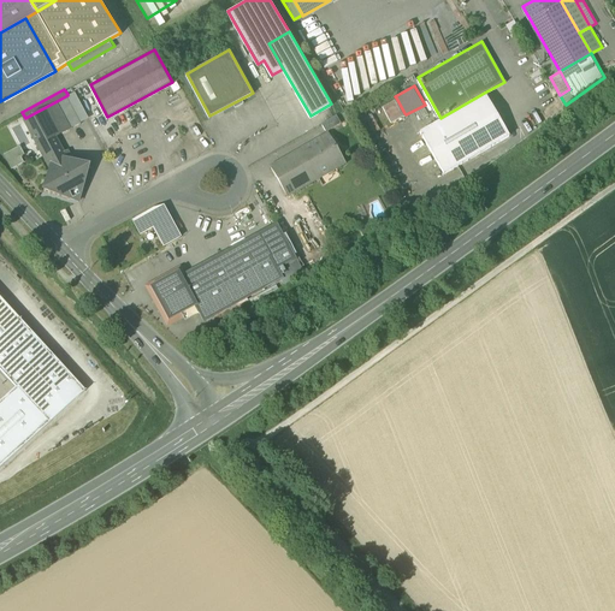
[(75,89),(67,94),(67,95),(74,106),(82,120),(89,117),(75,89)]
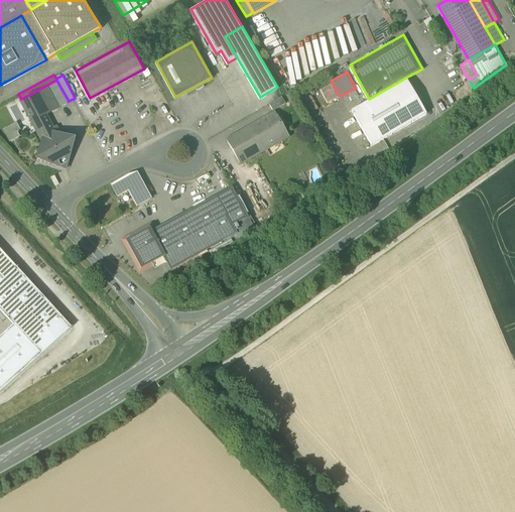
[(427,112),(407,77),(369,99),(352,109),(372,143),(427,112)]
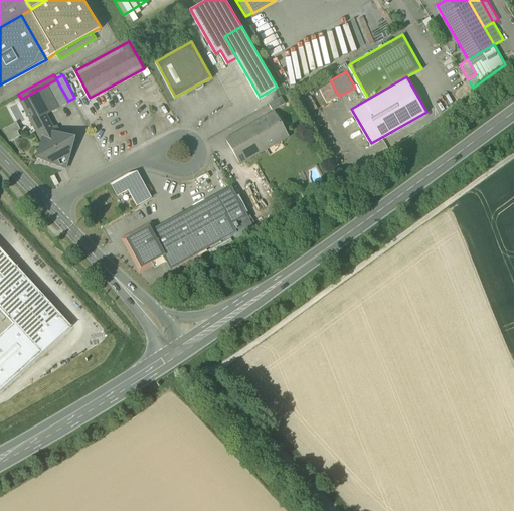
[(47,84),(52,94),(61,89),(56,79),(47,84)]
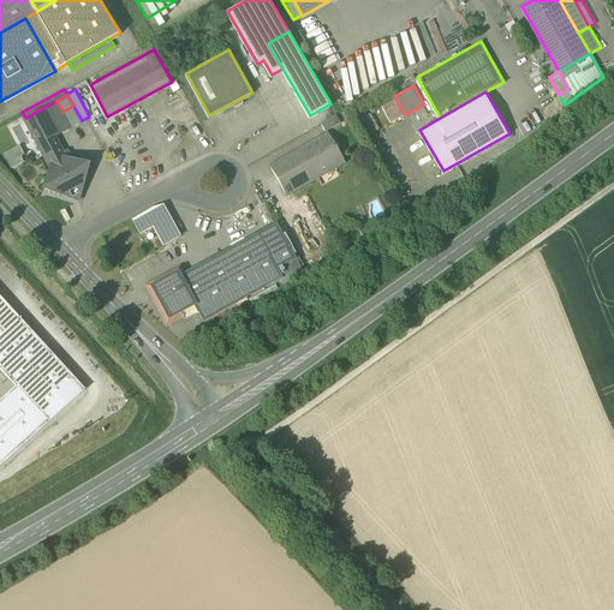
[(404,113),(395,97),(382,105),(392,120),(404,113)]
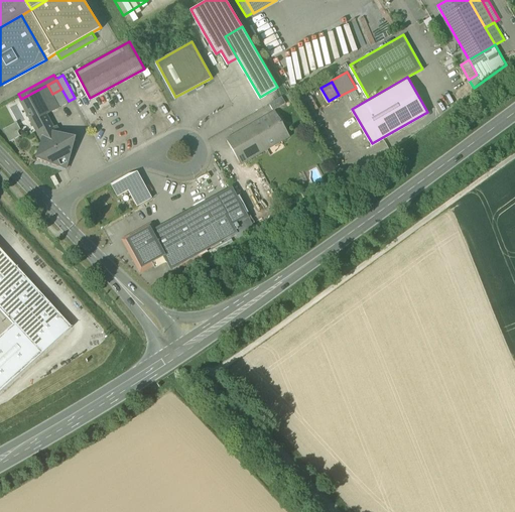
[(47,113),(58,106),(52,94),(47,85),(21,99),(42,139),(57,132),(47,113)]
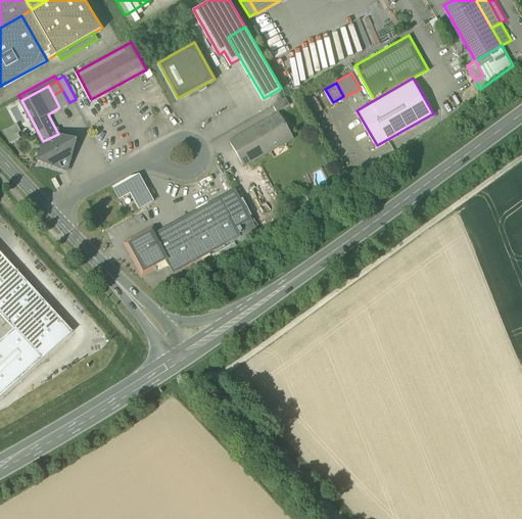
[(69,102),(62,90),(53,95),(59,107),(69,102)]
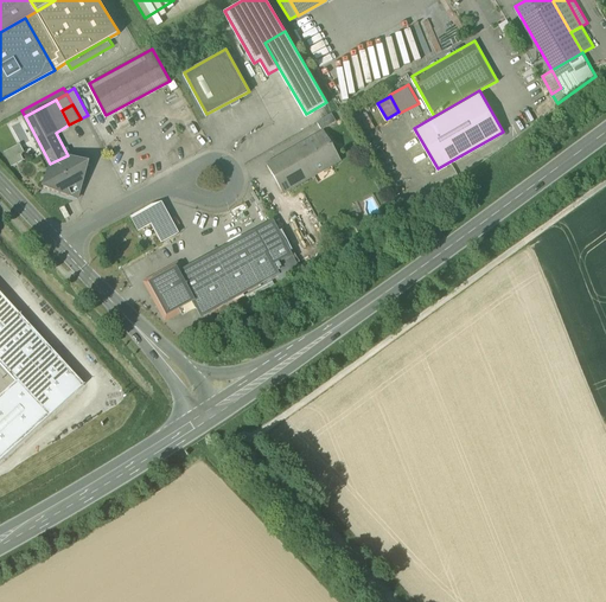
[(318,120),(323,127),(337,119),(332,111),(318,120)]
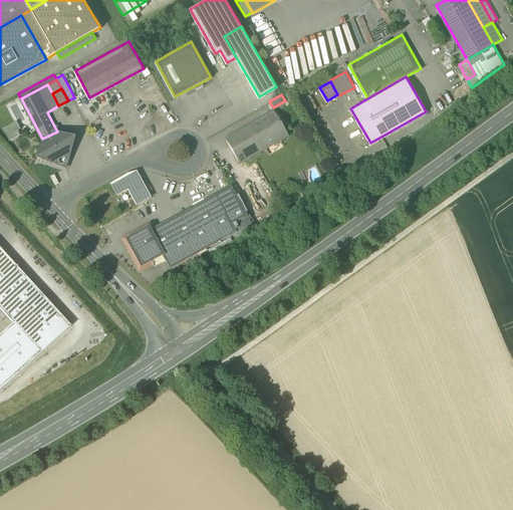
[(254,122),(267,145),(266,142),(271,139),(273,142),(287,133),(274,110),(267,114),(268,116),(262,119),(261,118),(254,122)]
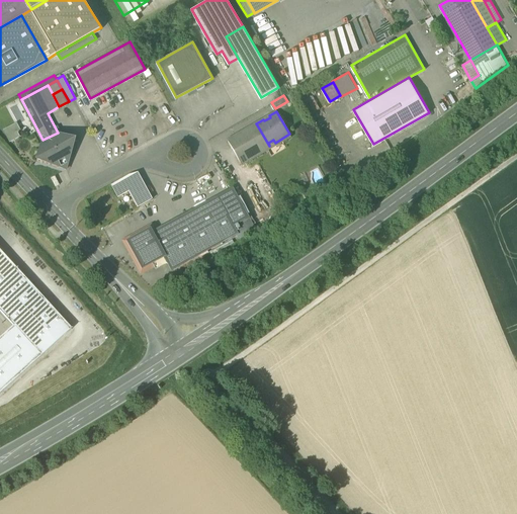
[(17,120),(3,127),(10,141),(20,135),(18,130),(21,129),(17,120)]
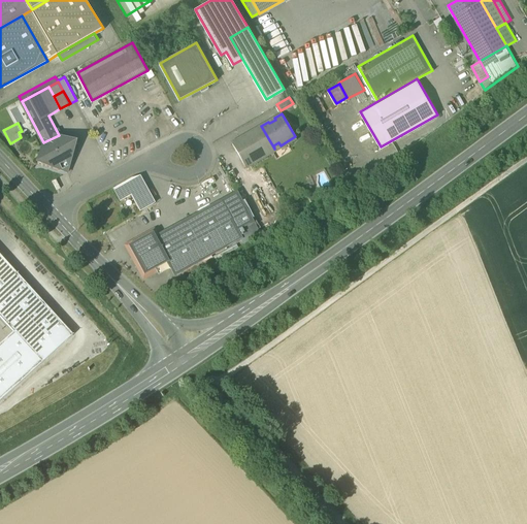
[(232,142),(245,165),(274,149),(261,126),(232,142)]
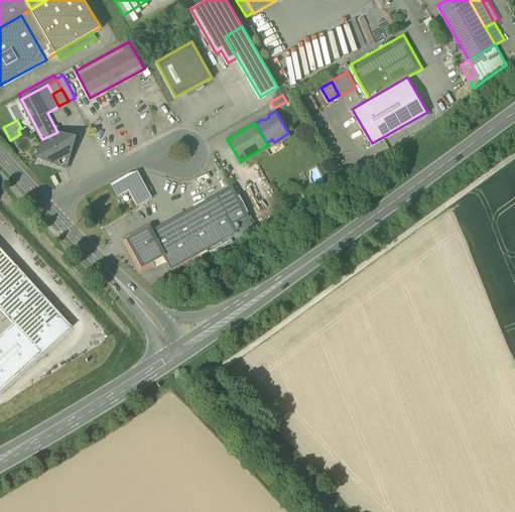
[(76,137),(57,132),(42,139),(37,157),(67,166),(76,137)]
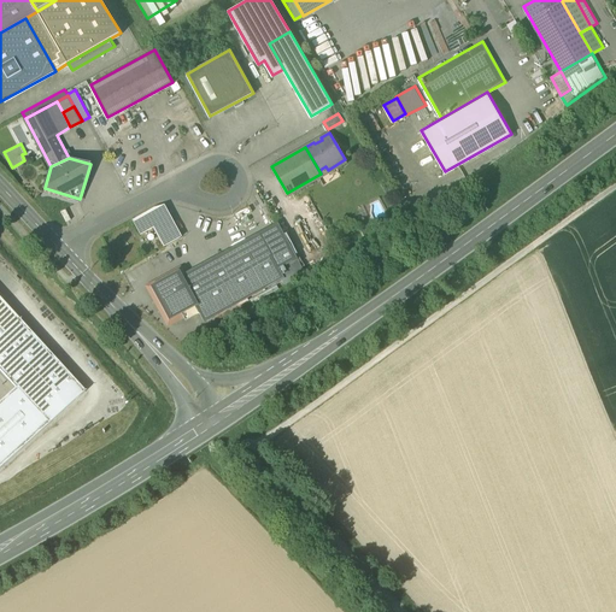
[(154,206),(147,211),(154,224),(165,243),(181,235),(164,204),(154,206)]
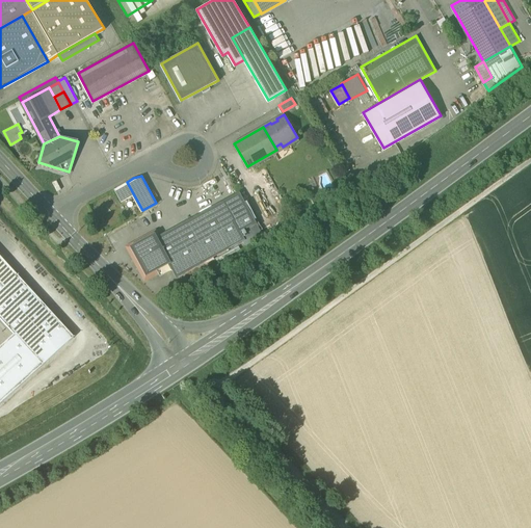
[(122,200),(133,193),(127,182),(115,187),(122,200)]
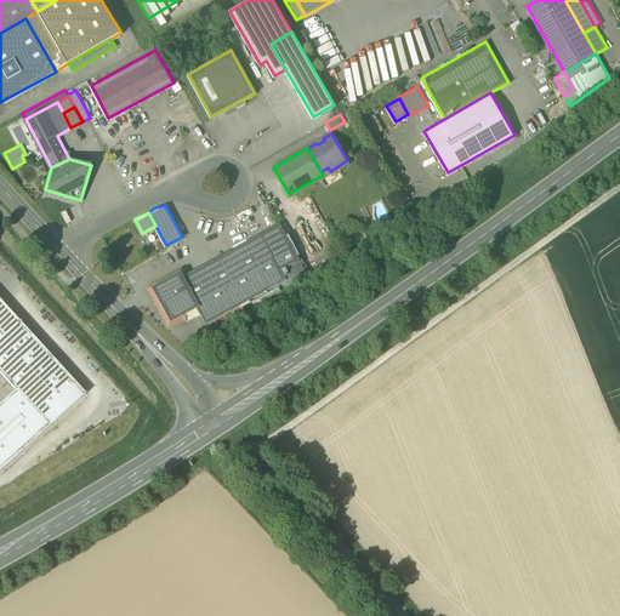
[(280,223),(261,234),(279,267),(299,256),(280,223)]
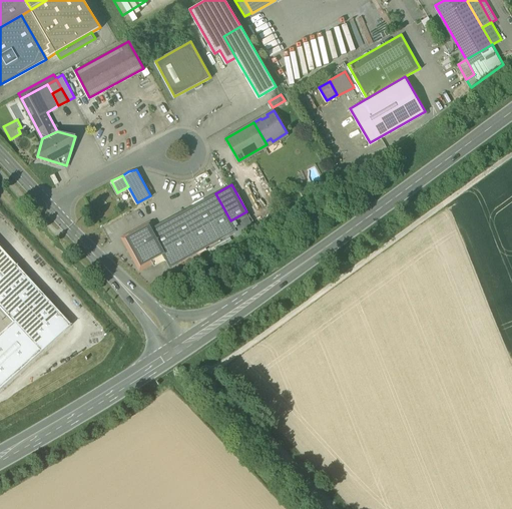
[(235,229),(230,220),(215,193),(151,228),(163,251),(166,258),(170,265),(235,229)]
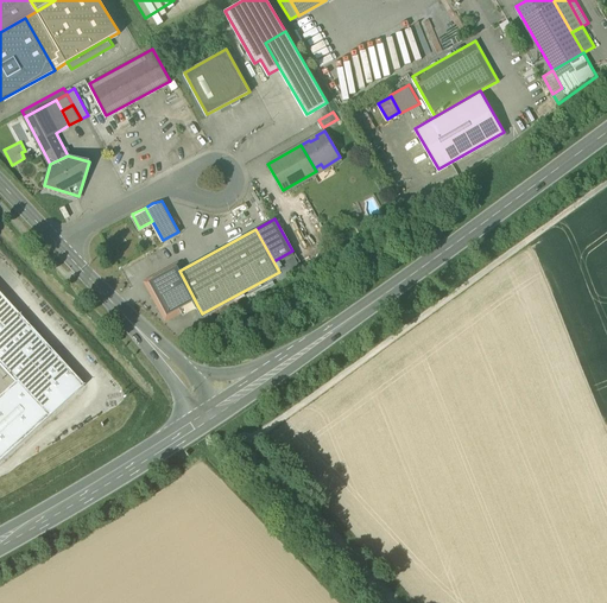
[(279,272),(282,278),(301,267),(292,251),(273,261),(279,272)]
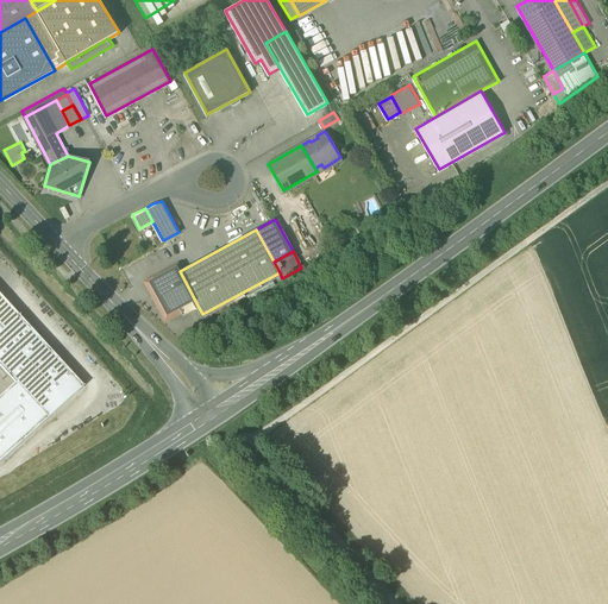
[(150,281),(168,314),(180,307),(194,299),(180,271),(177,266),(150,281)]
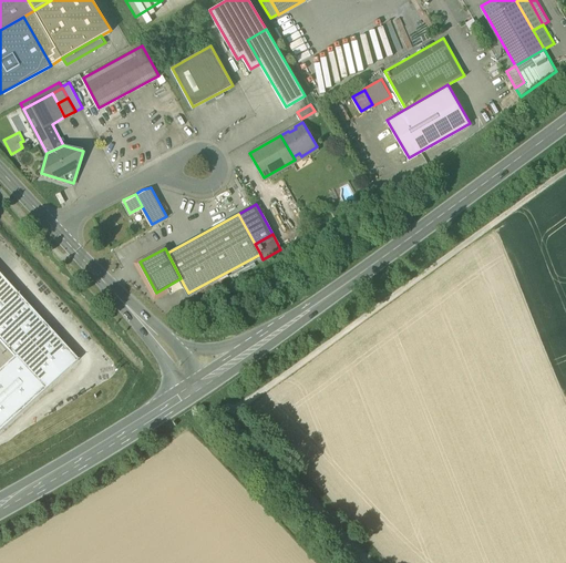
[(0,308),(19,292),(0,269),(0,308)]
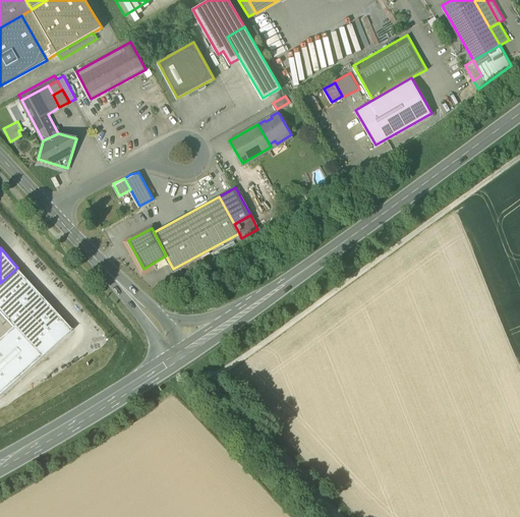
[(166,255),(154,263),(157,268),(169,262),(166,255)]
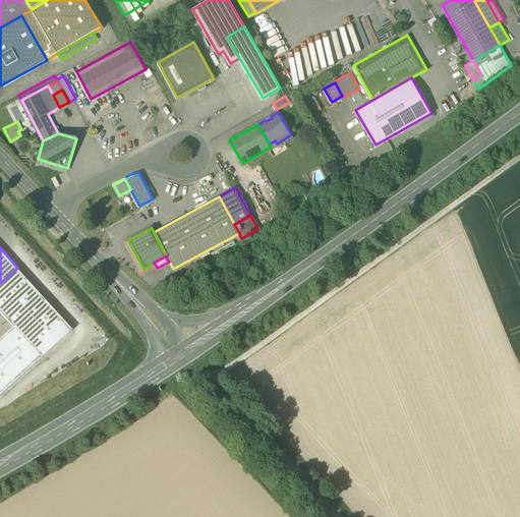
[(0,394),(73,328),(17,268),(0,283),(0,309),(14,326),(0,338),(0,394)]
